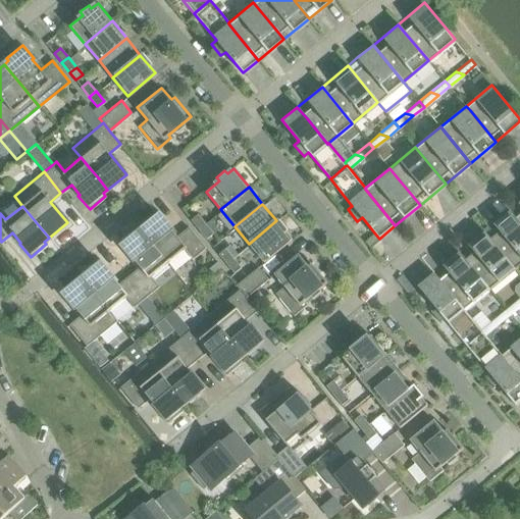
[(145,226),(140,229),(166,262),(184,248),(192,258),(205,247),(188,225),(176,236),(168,225),(169,224),(158,210),(143,223),(145,226)]
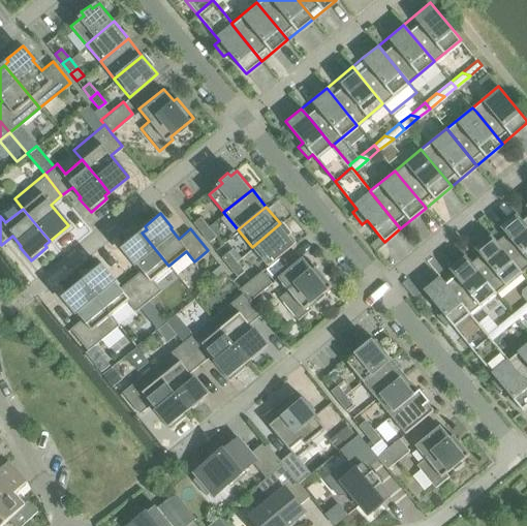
[(505,233),(496,240),(496,241),(503,250),(521,272),(526,266),(526,226),(521,220),(522,219),(517,213),(500,226),(505,233)]
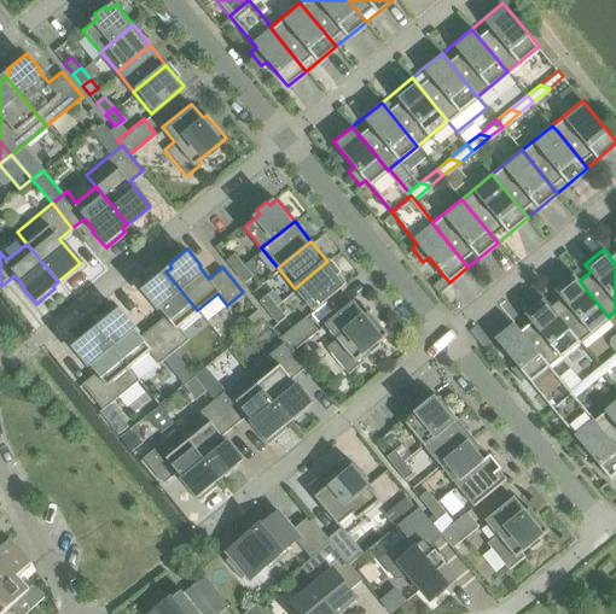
[(225,259),(234,270),(242,263),(233,252),(225,259)]
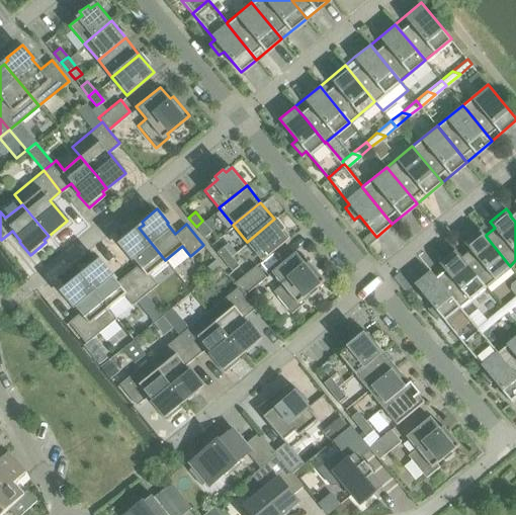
[(289,237),(274,219),(247,242),(261,259),(289,237)]
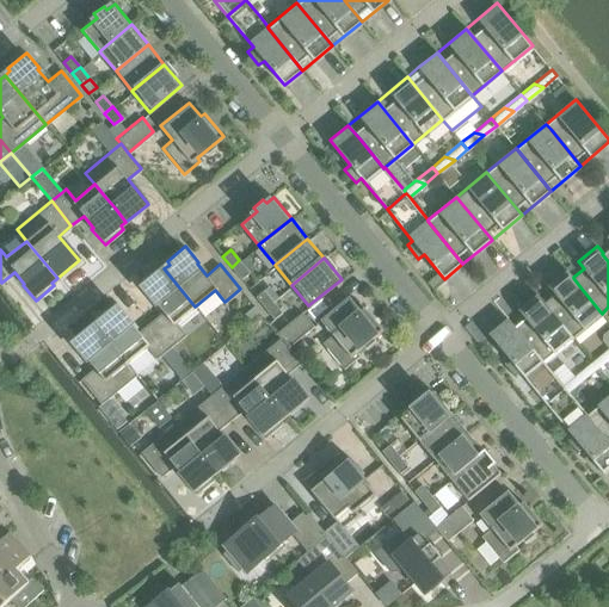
[(248,272),(239,260),(232,267),(240,278),(248,272)]
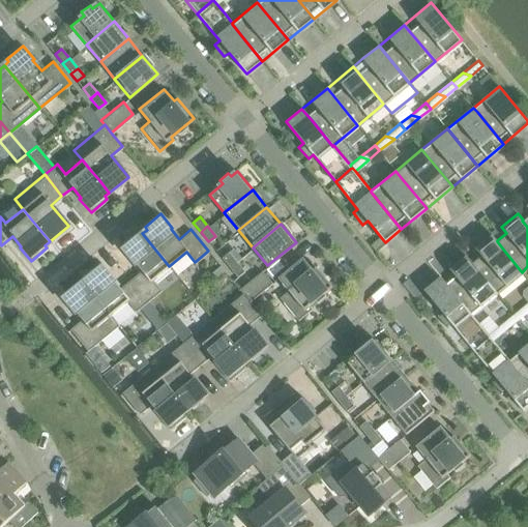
[(141,270),(130,279),(148,301),(160,290),(152,281),(169,266),(142,233),(123,250),(141,270)]
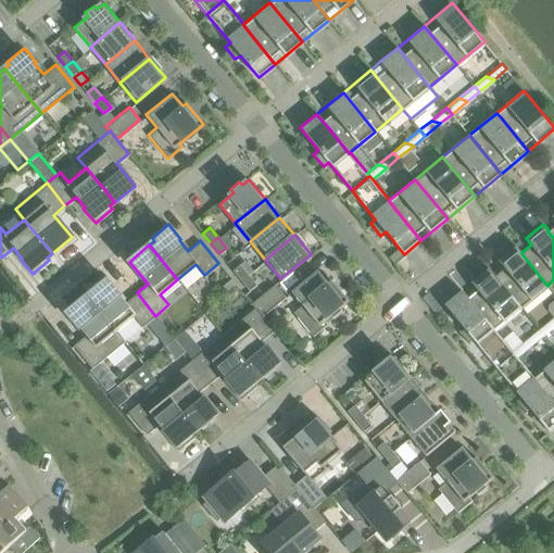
[(504,267),(495,275),(494,275),(502,286),(520,308),(548,286),(529,263),(521,253),(521,252),(516,246),(516,247),(499,260),(504,267)]
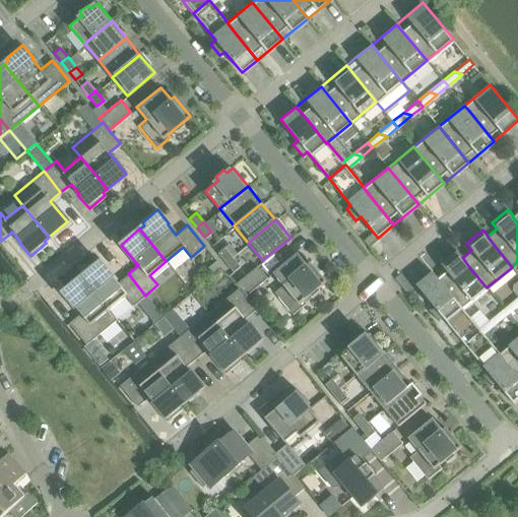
[(373,232),(363,240),(368,245),(378,238),(373,232)]
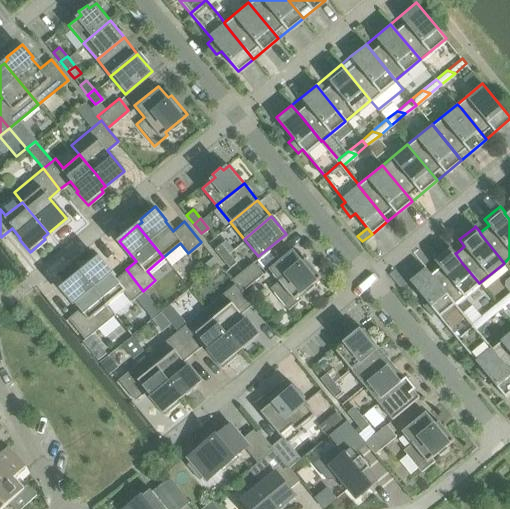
[(214,248),(221,257),(228,252),(220,243),(214,248)]
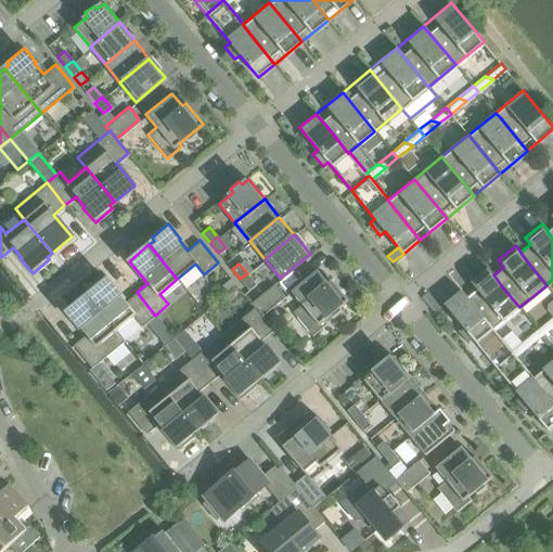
[(492,329),(494,329),(519,307),(501,285),(493,274),(494,274),(489,268),(471,282),(477,289),(467,296),(462,290),(461,291),(492,329)]
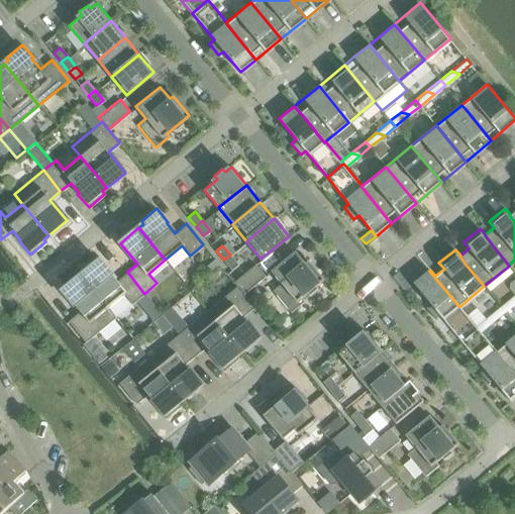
[(273,290),(291,312),(304,301),(301,297),(323,279),(307,260),(304,263),(295,250),(271,271),(281,283),(273,290)]
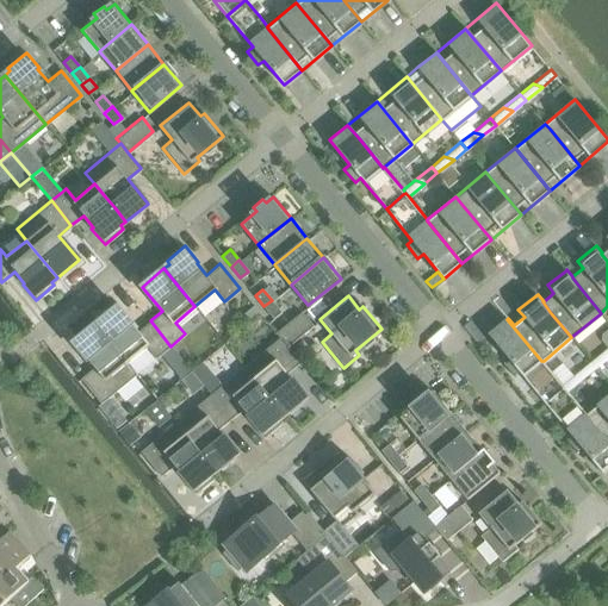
[(280,311),(272,300),(264,306),(273,318),(280,311)]
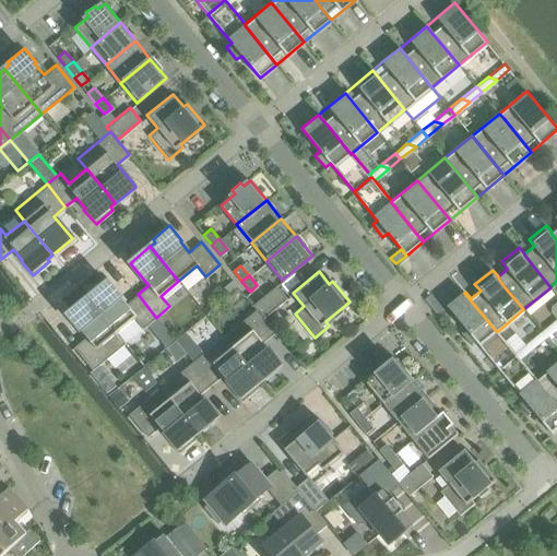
[(92,294),(87,298),(116,332),(133,318),(142,329),(147,324),(156,318),(138,294),(126,304),(117,293),(119,292),(107,278),(90,292),(92,294)]
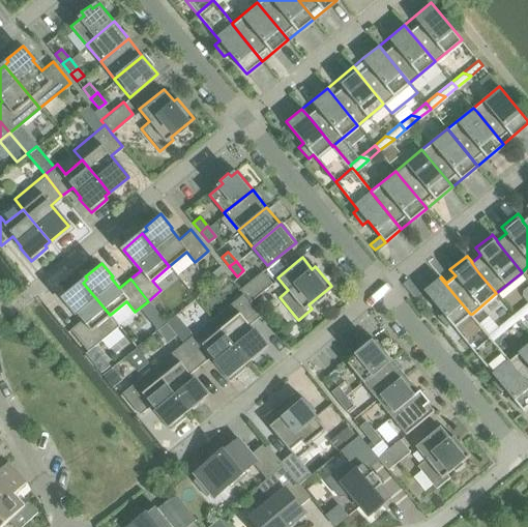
[(215,281),(226,272),(220,264),(209,273),(215,281)]
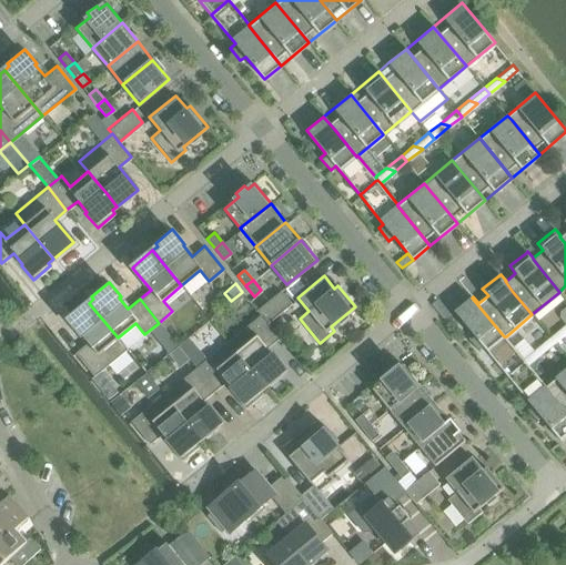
[(256,310),(260,314),(268,323),(291,303),(280,290),(256,310)]
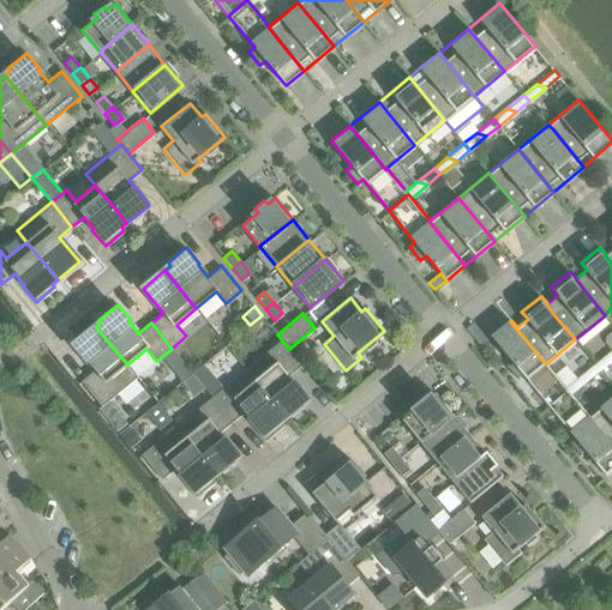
[(549,405),(569,390),(567,386),(552,369),(547,363),(545,363),(510,321),(492,336),(511,360),(507,364),(517,379),(523,374),(549,405)]
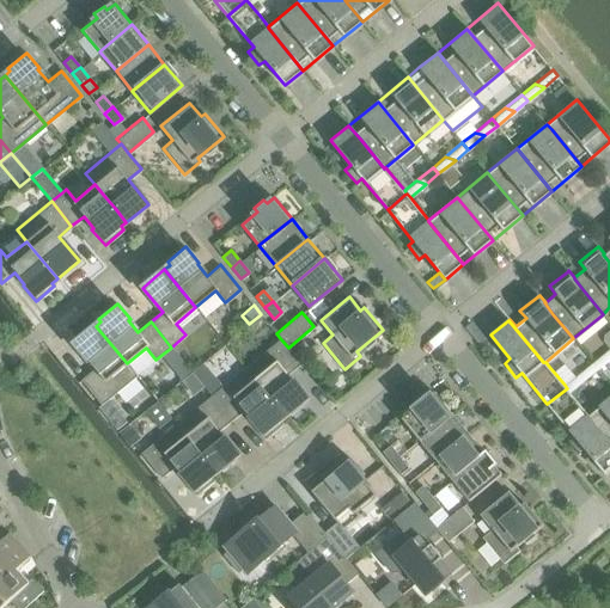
[(136,375),(127,363),(96,326),(73,344),(93,368),(80,380),(101,404),(136,375)]
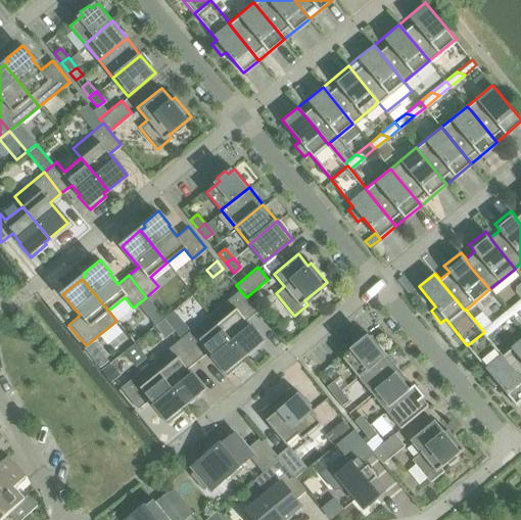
[(246,297),(239,289),(226,300),(209,314),(218,324),(244,357),(263,340),(245,320),(257,311),(246,297)]
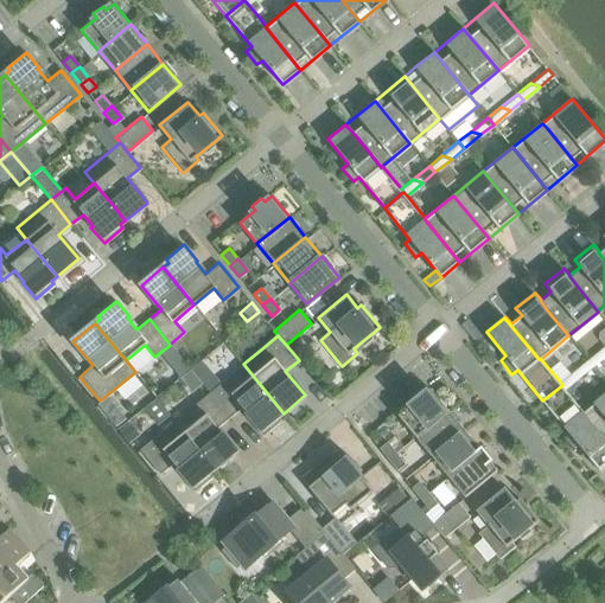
[(170,345),(160,352),(167,363),(178,354),(170,345)]
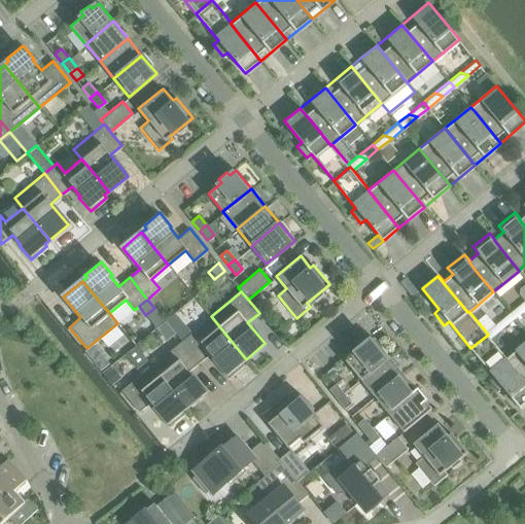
[(515,317),(524,308),(524,303),(521,302),(510,311),(515,317)]
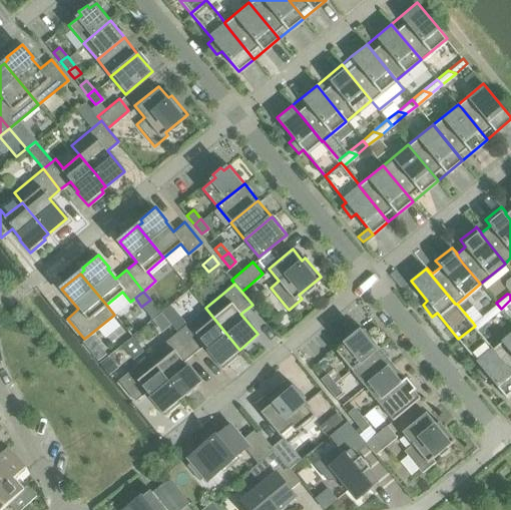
[(496,303),(483,315),(491,317),(501,309),(496,303)]
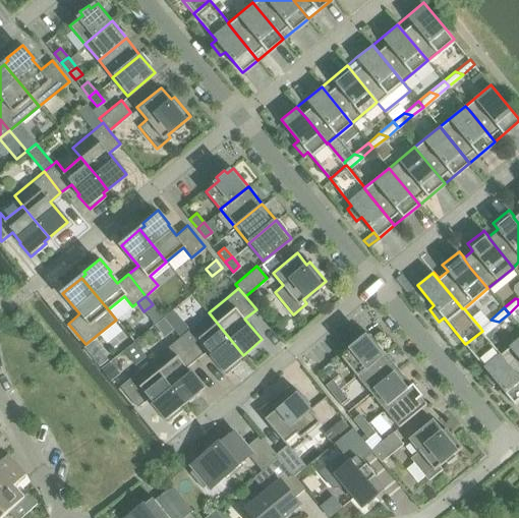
[(172,308),(162,317),(169,325),(179,317),(172,308)]
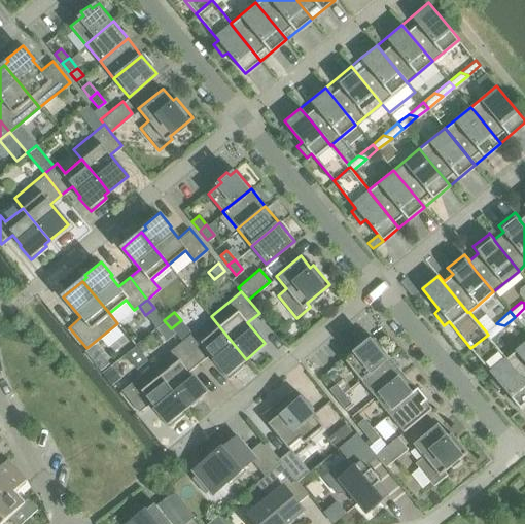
[(181,341),(199,362),(209,353),(217,363),(216,364),(228,378),(244,365),(242,362),(246,359),(219,326),(211,316),(181,341)]
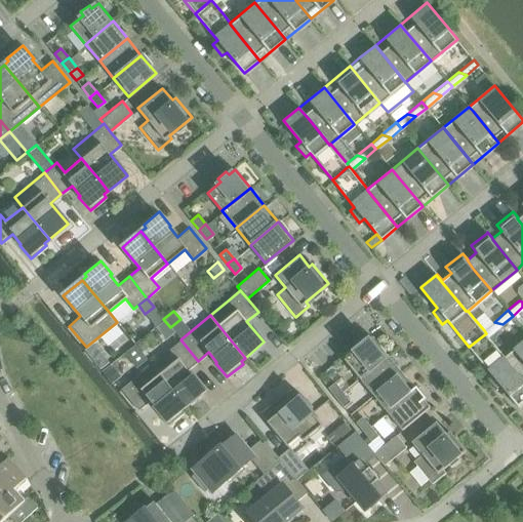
[(164,338),(173,331),(163,319),(154,326),(164,338)]
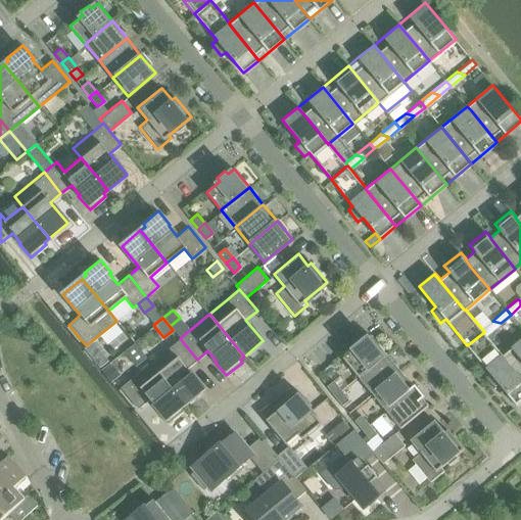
[(492,321),(482,329),(484,332),(486,335),(501,323),(492,321)]
